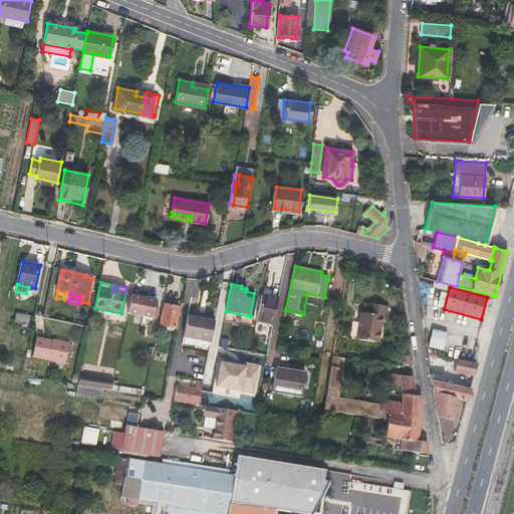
[(139,295),(135,314),(153,318),(157,299),(139,295)]
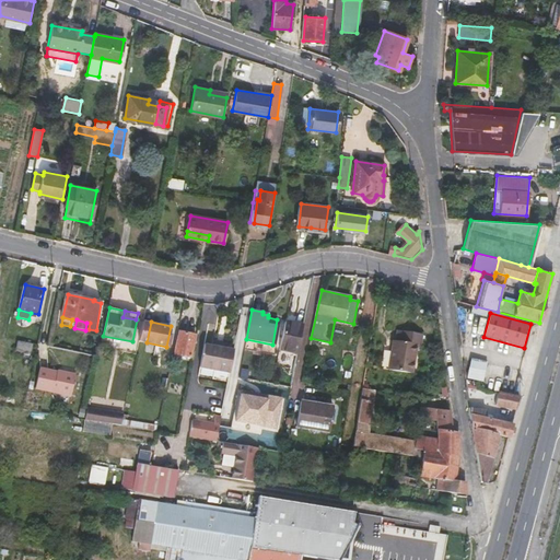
[(286,322),(280,349),(298,352),(303,326),(286,322)]
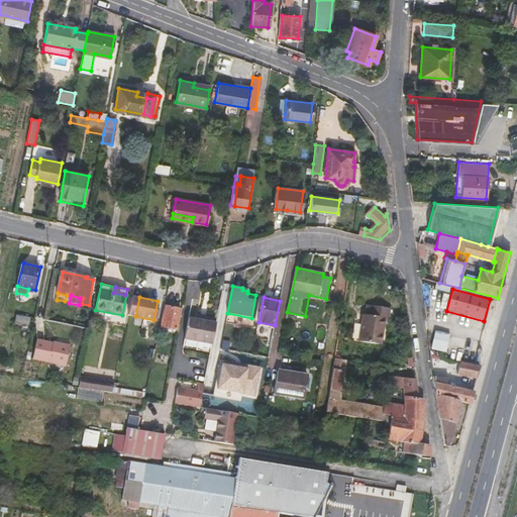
[(385,318),(387,318),(389,308),(367,304),(366,314),(364,314),(358,340),(381,344),(385,318)]
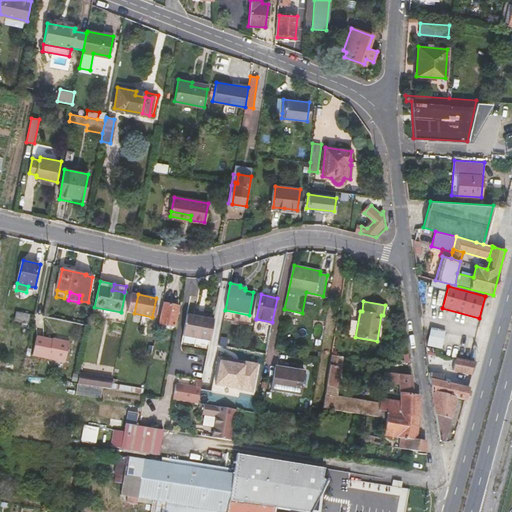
[(165,303),(161,323),(174,326),(178,306),(165,303)]
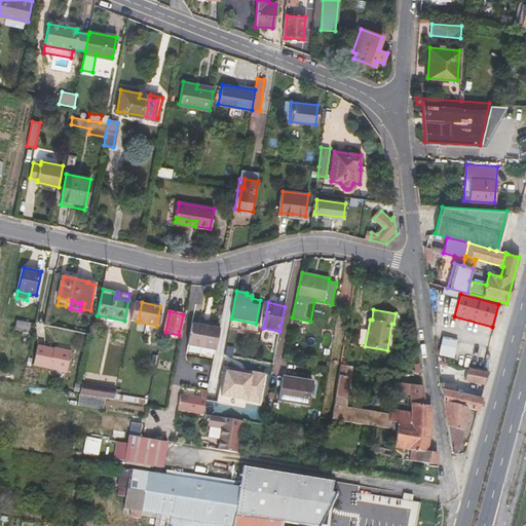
[(198,326),(191,324),(184,353),(212,361),(219,331),(212,329),(213,324),(199,321),(198,326)]
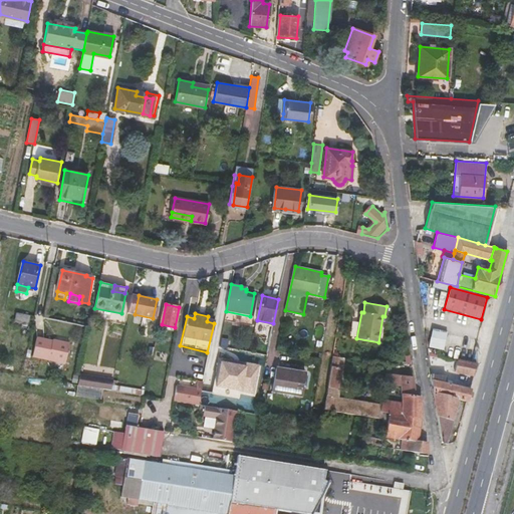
[(434,327),(429,346),(444,350),(449,331),(434,327)]
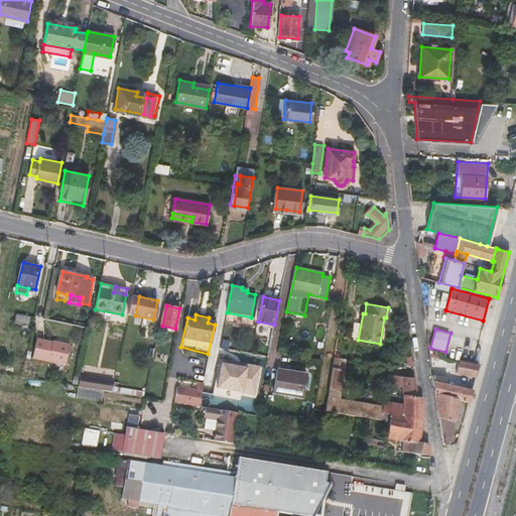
[(66,365),(71,344),(58,342),(58,344),(53,343),(37,339),(33,358),(66,365)]
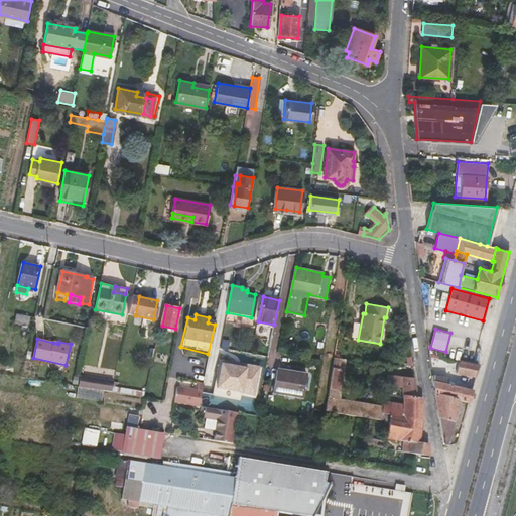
[(444,360),(445,354),(428,351),(429,358),(444,360)]
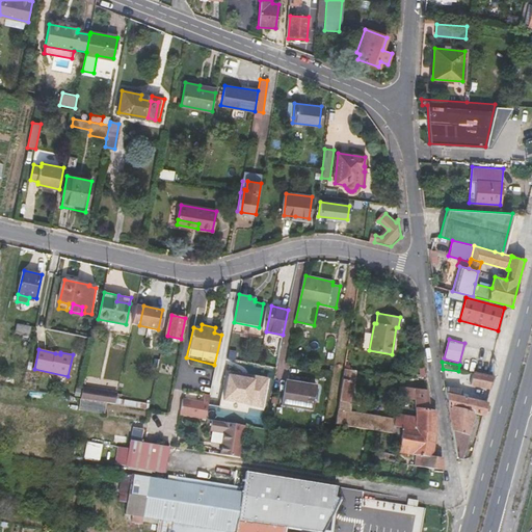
[(396,420),(350,413),(356,371),(345,369),(336,424),(394,433),(402,434),(435,440),(436,432),(436,411),(430,410),(428,391),(415,389),(417,417),(397,414),(396,420)]
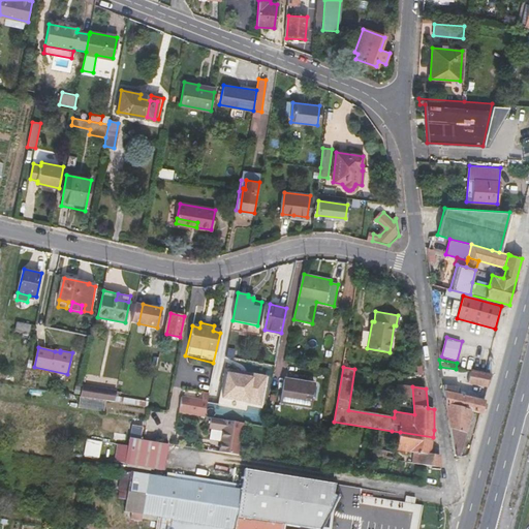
[(267,377),(228,369),(227,373),(253,378),(252,382),(265,384),(267,377)]
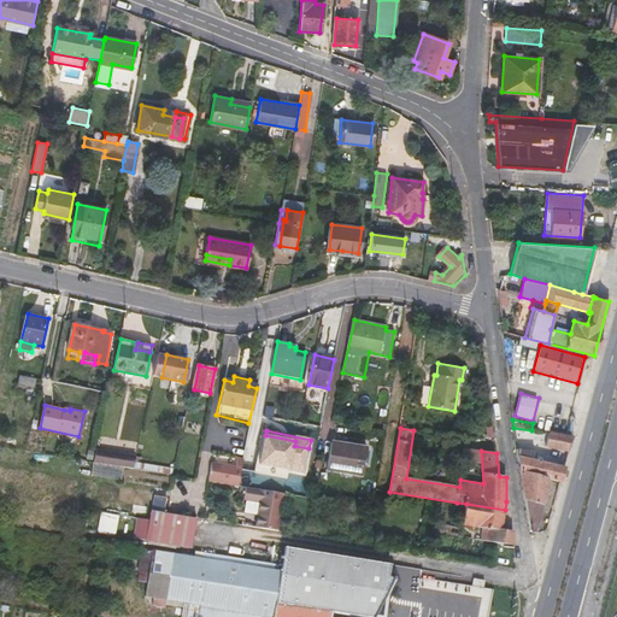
[(548,434),(546,447),(568,452),(571,439),(565,436),(548,434)]
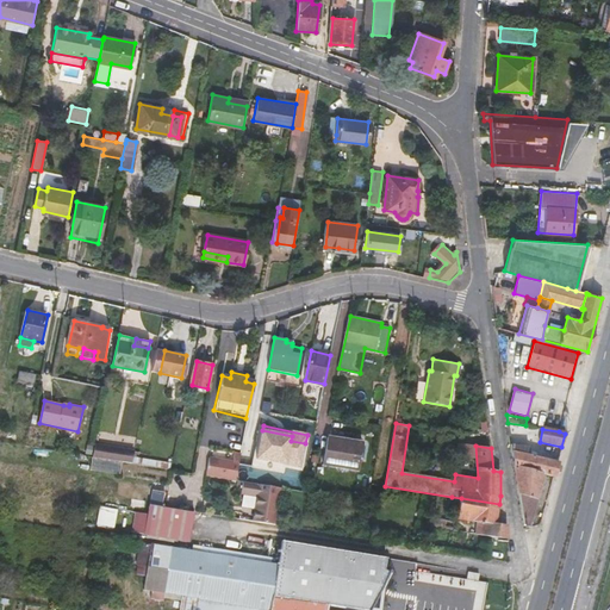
[(292,436),(262,430),(257,459),(300,467),(305,443),(291,441),(292,436)]
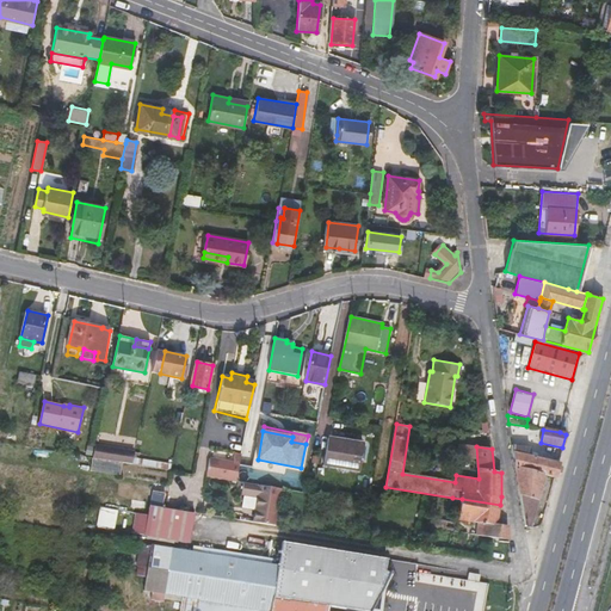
[(325,464),(358,470),(362,443),(329,438),(325,464)]
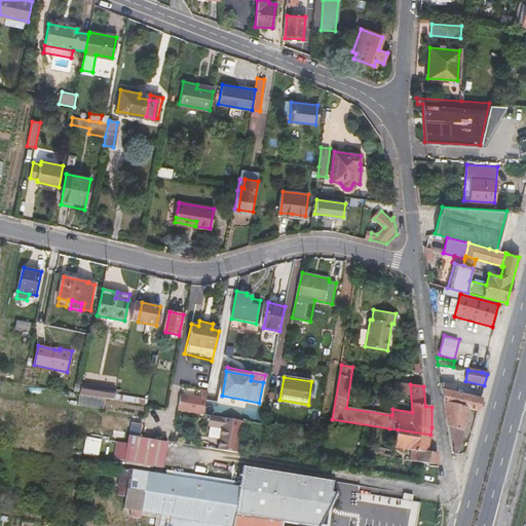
[(83,383),(81,393),(114,399),(116,389),(83,383)]
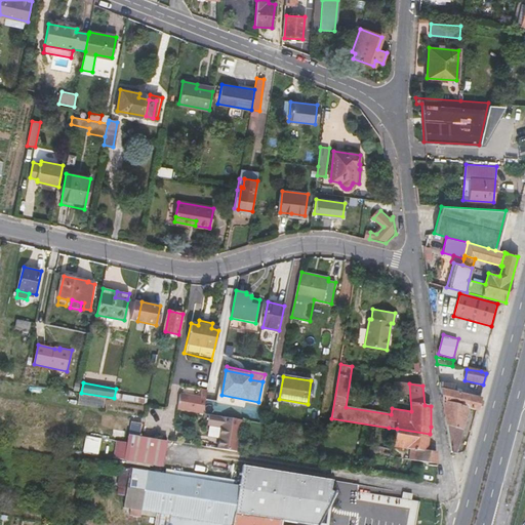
[(445,390),(446,385),(439,384),(442,401),(468,408),(476,410),(480,398),(445,390)]
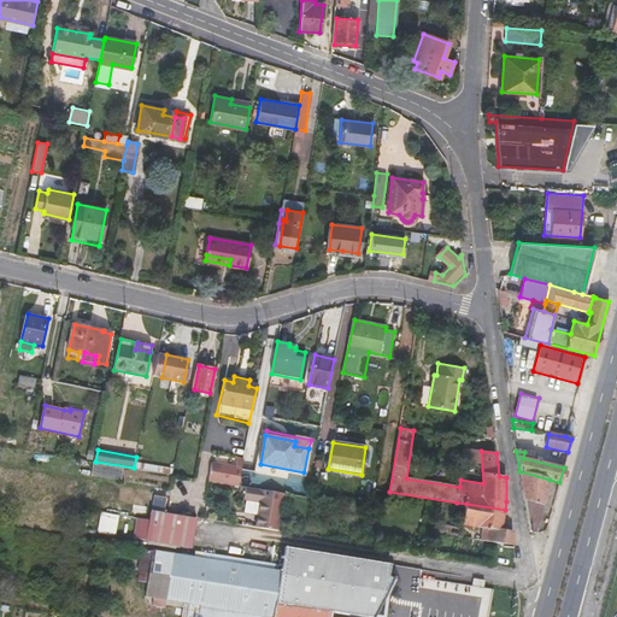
[(203,480),(239,486),(245,458),(233,456),(231,463),(207,458),(203,480)]
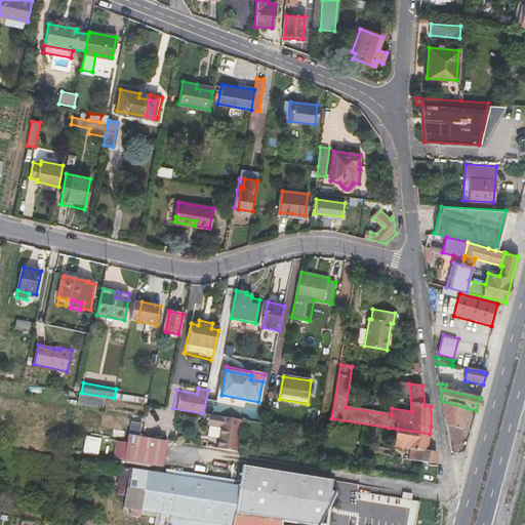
[(120,394),(121,389),(116,389),(114,398),(147,404),(148,398),(120,394)]
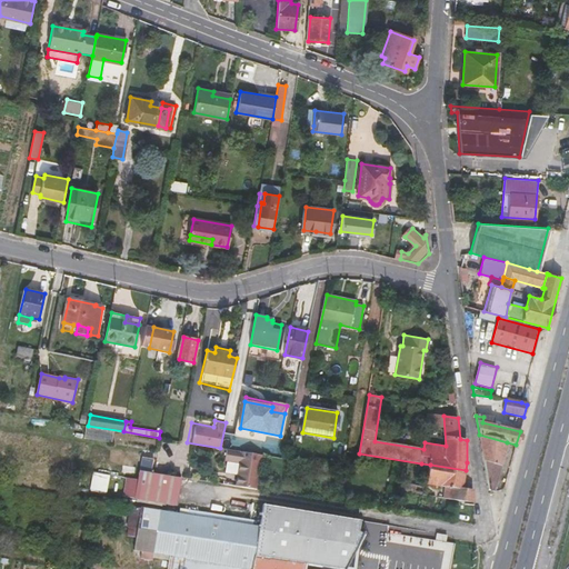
[(488,490),(493,492),(507,442),(479,435),(480,442),(483,461),(488,485),(488,490)]
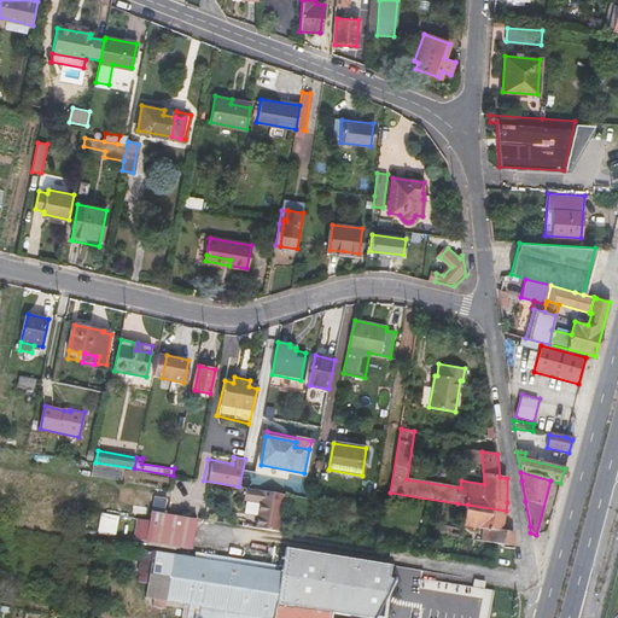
[(262,529),(278,531),(286,494),(269,491),(262,529)]
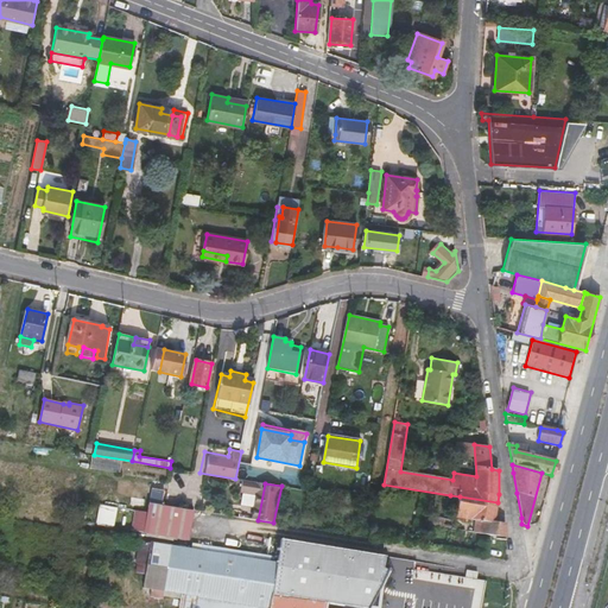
[(457,517),(477,520),(475,532),(507,538),(507,526),(507,525),(494,523),(498,502),(460,496),(457,517)]
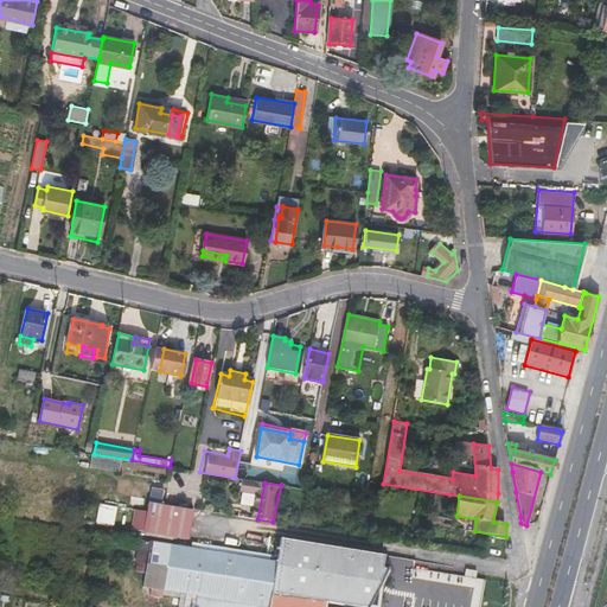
[(144,531),(189,538),(195,510),(148,502),(147,510),(144,531)]
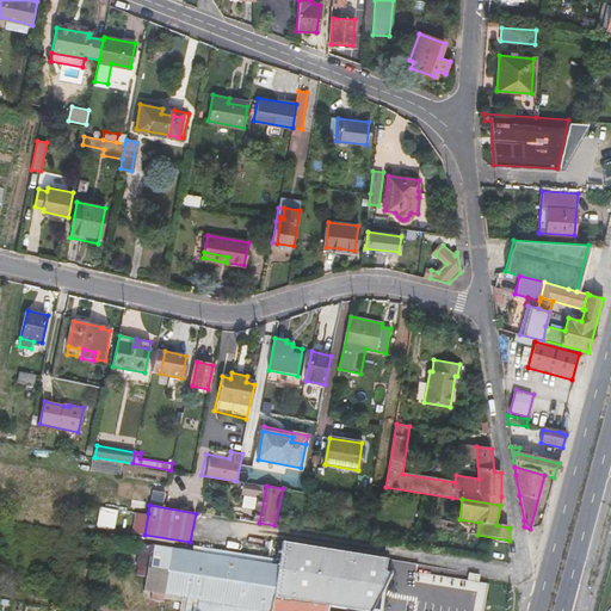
[(115,530),(119,510),(102,506),(97,525),(115,530)]
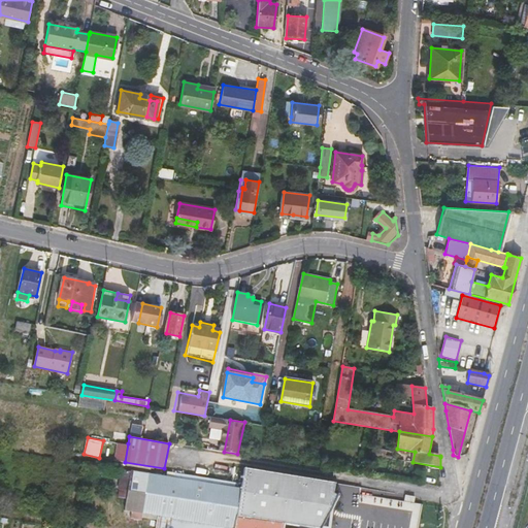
[(374,449),(373,455),(381,457),(382,450),(374,449)]
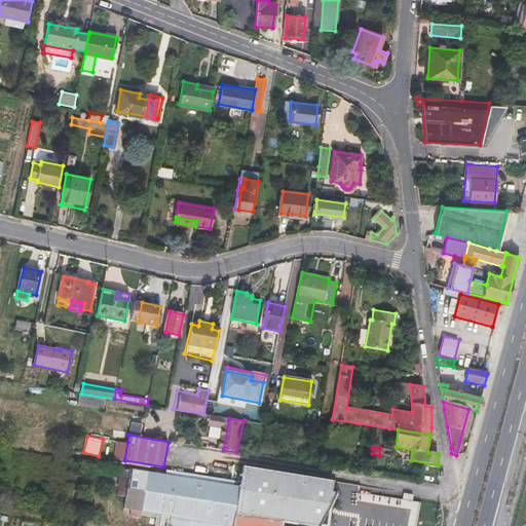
[(392,457),(393,450),(385,449),(384,456),(392,457)]
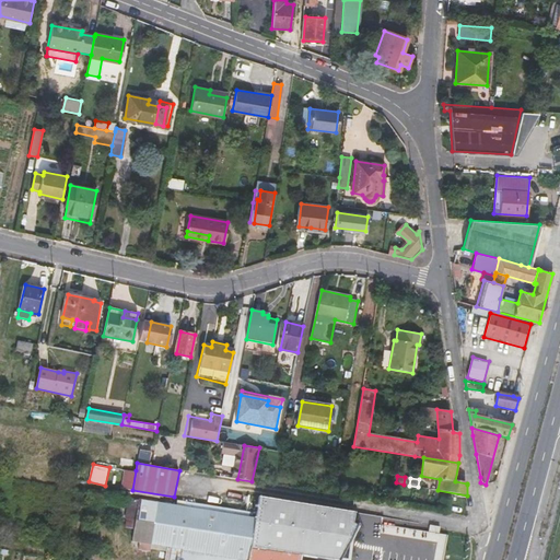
[(181,559),(442,559),(447,529),(356,513),(258,497),(255,518),(138,499),(131,540),(183,549),(181,559)]
